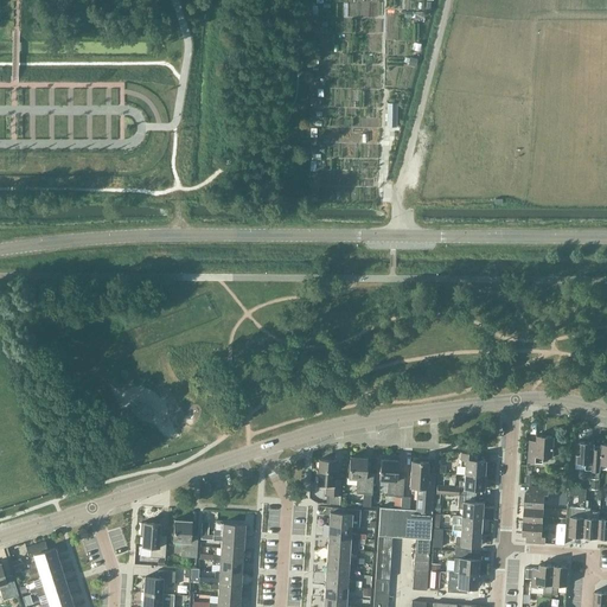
[(387,102),(387,127),(396,127),(396,103),(387,102)]
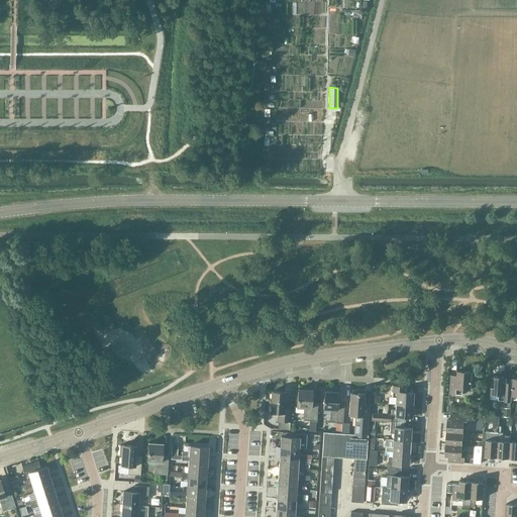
[(285,89),(284,105),(292,105),(293,89),(285,89)]
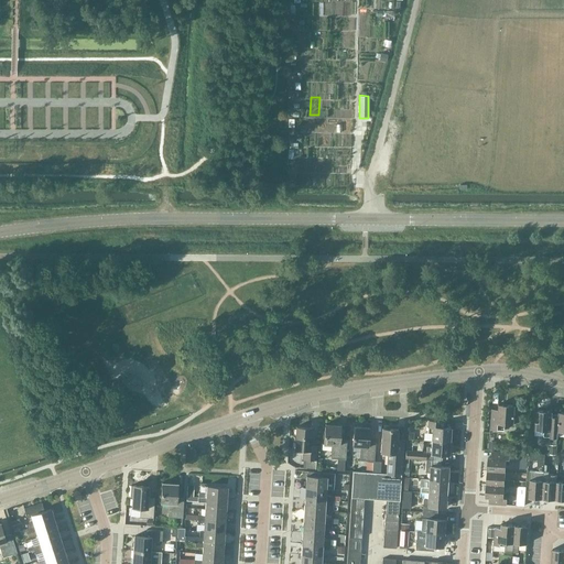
[(314,129),(314,115),(304,115),(304,128),(314,129)]
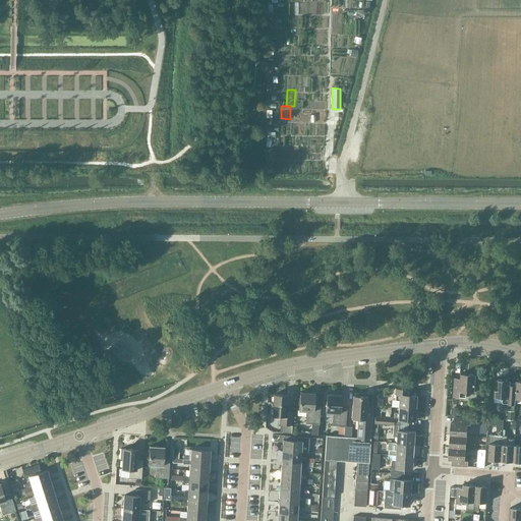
[(269,140),(278,141),(278,131),(269,130),(269,140)]
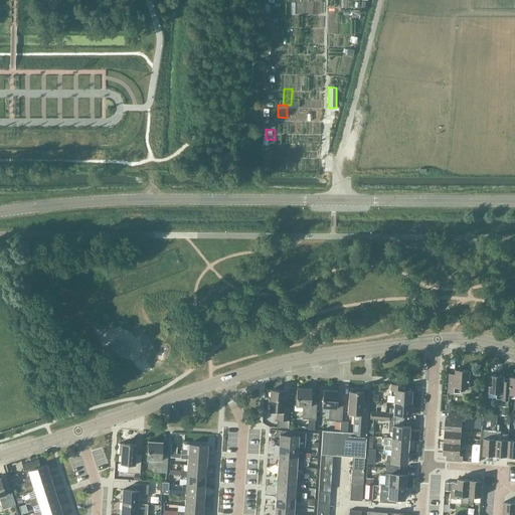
[(471,370),(456,369),(456,373),(450,373),(448,391),(461,392),(462,386),(470,387),(471,370)]
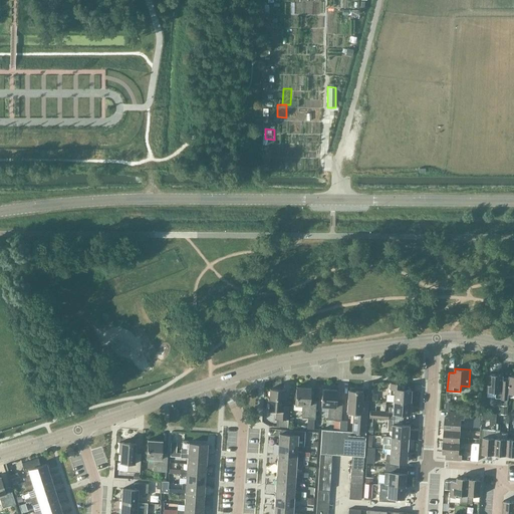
[(489,373),(488,391),(496,392),(496,398),(508,399),(509,393),(508,393),(509,379),(503,379),(503,377),(503,374),(489,373)]
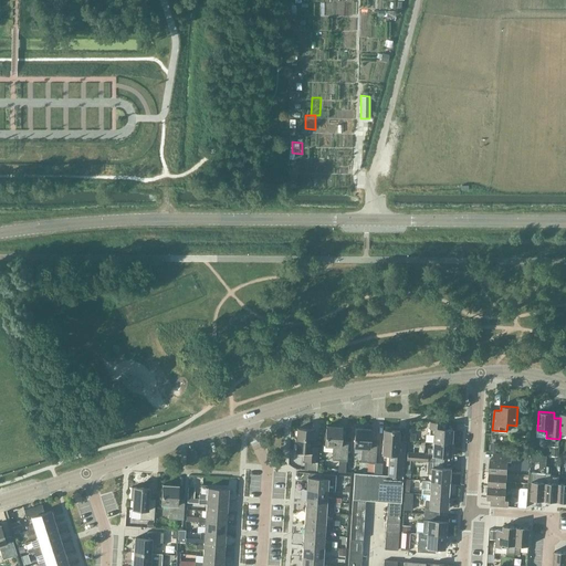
[(433,442),(451,443),(452,429),(444,429),(444,422),(430,421),(429,435),(433,435),(433,442)]
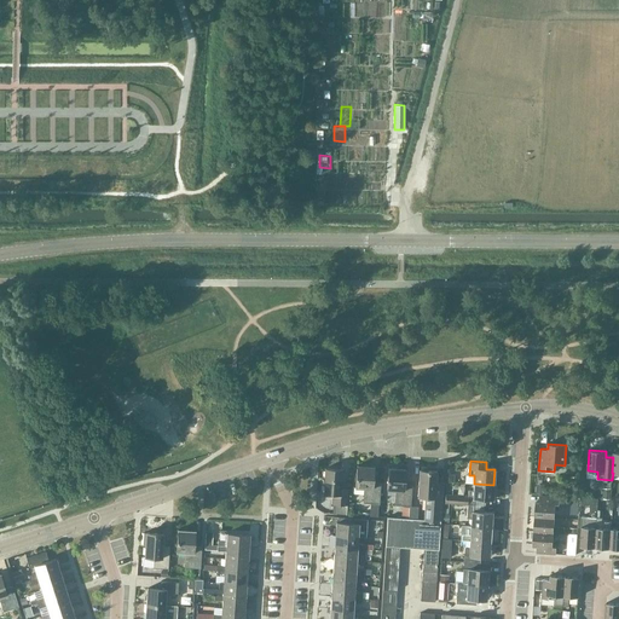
[(364,502),(370,503),(369,516),(377,516),(379,503),(380,482),(372,481),(374,467),(357,466),(356,487),(364,487),(364,502)]
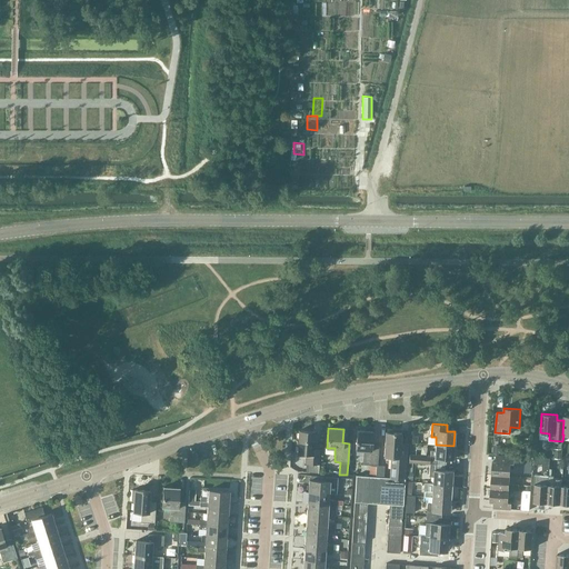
[(306,462),(306,471),(318,472),(319,463),(320,450),(312,449),(315,431),(299,430),(297,452),(306,453),(306,462)]
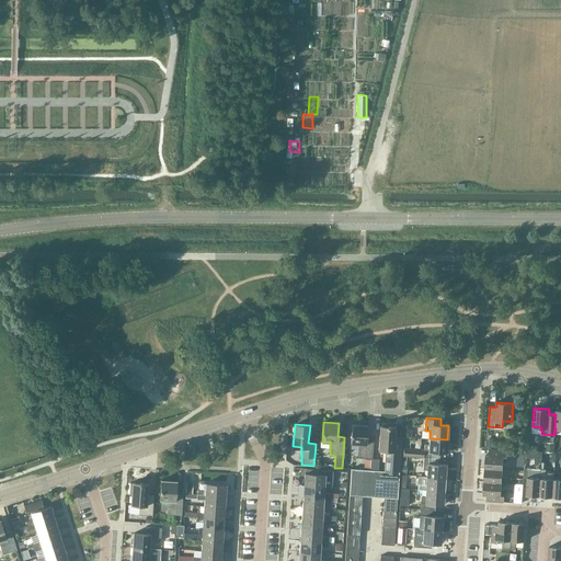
[(357,457),(371,458),(373,439),(366,438),(367,425),(352,424),(351,444),(358,444),(357,457)]
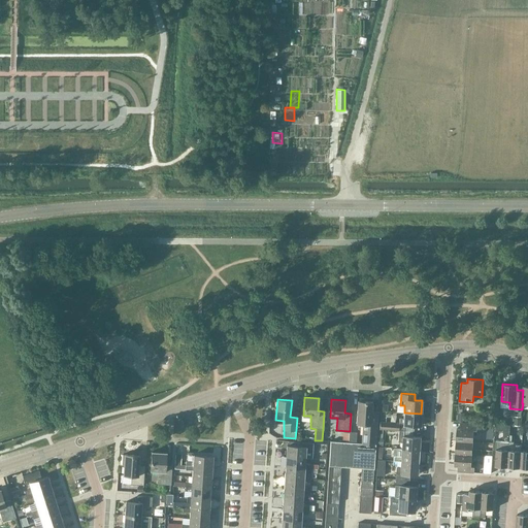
[(358,400),(356,423),(362,424),(361,443),(375,443),(376,428),(377,411),(371,411),(372,401),(358,400)]
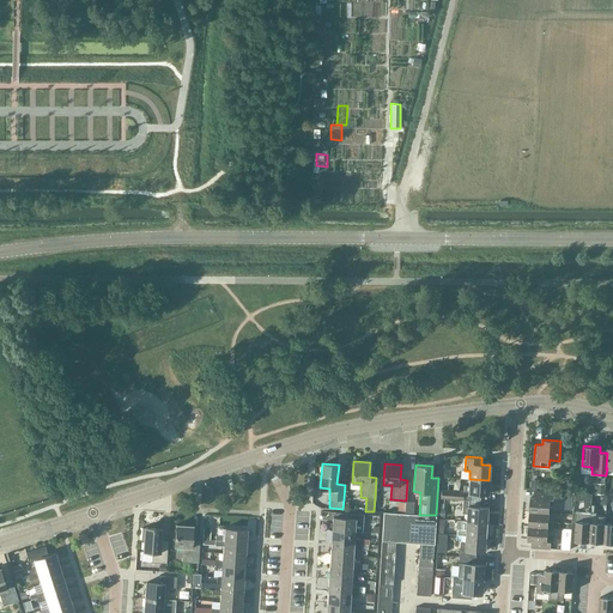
[(489,480),(469,479),(468,485),(463,485),(463,491),(441,490),(441,498),(462,499),(479,501),(479,495),(487,495),(489,480)]
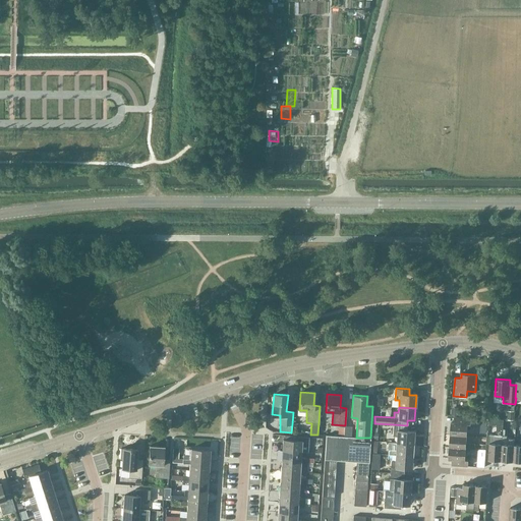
[(451,421),(451,435),(467,436),(467,428),(471,428),(471,417),(455,416),(455,422),(451,421)]
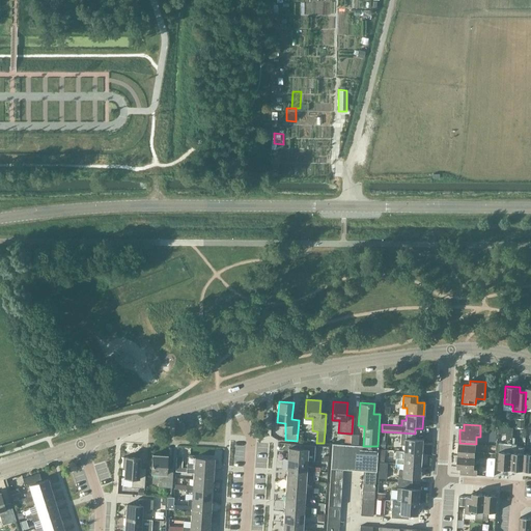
[(499,426),(499,428),(500,429),(500,432),(506,432),(505,443),(511,443),(512,434),(513,427),(499,426)]
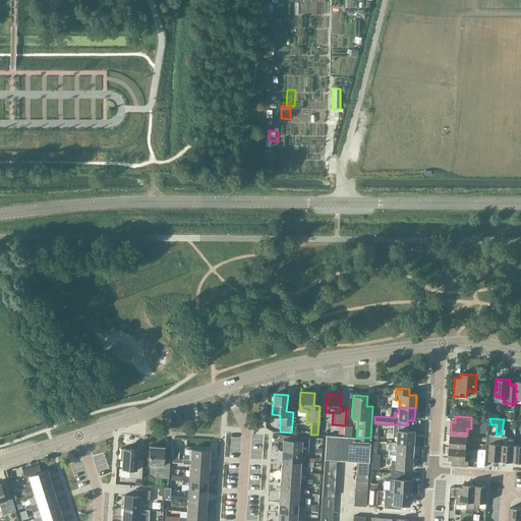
[(393,424),(392,436),(397,437),(396,443),(413,444),(414,431),(406,430),(407,425),(393,424)]
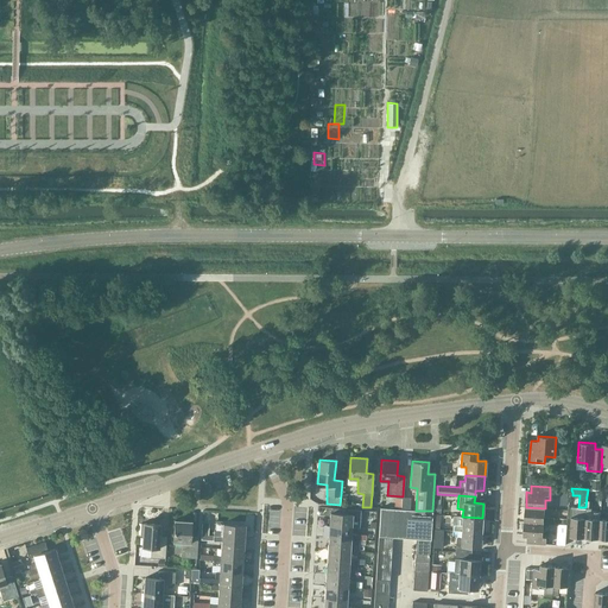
[(586,507),(581,507),(580,507),(572,506),(570,536),(584,537),(587,507),(586,507)]
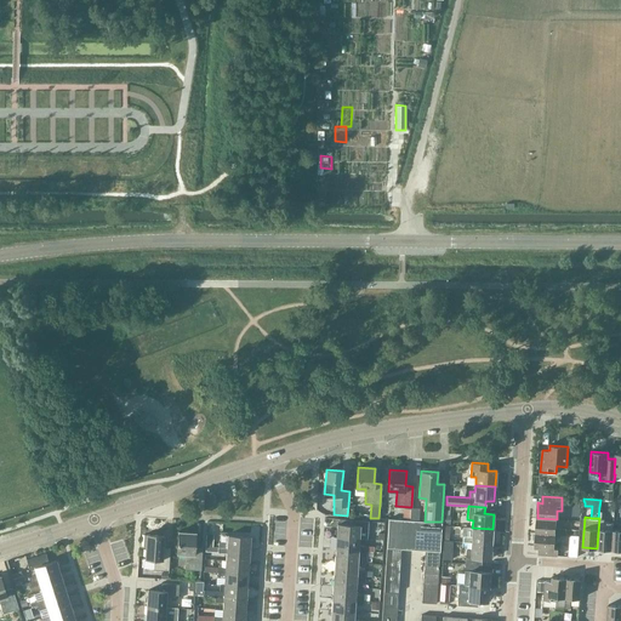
[(414,550),(415,520),(389,518),(387,547),(402,548),(414,550)]
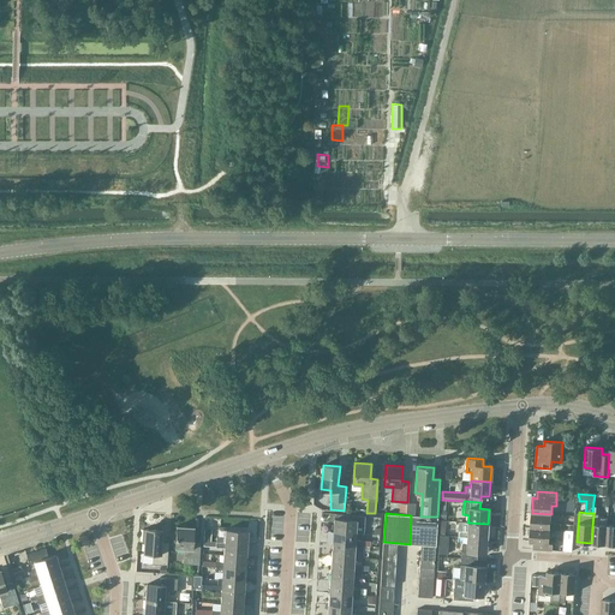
[(551,514),(532,513),(531,527),(550,529),(561,529),(561,524),(550,523),(551,514)]
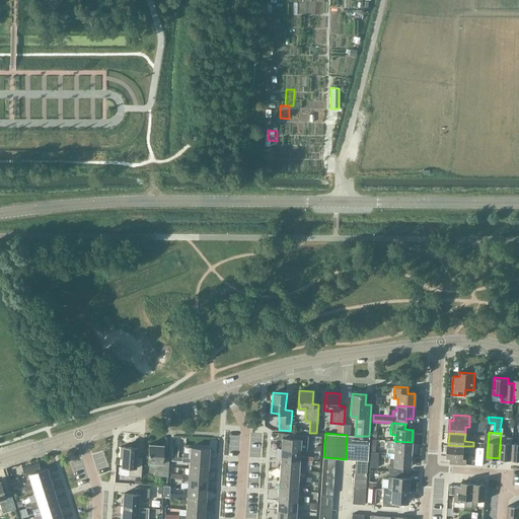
[(501,433),(499,458),(511,459),(513,437),(505,437),(506,434),(501,433)]
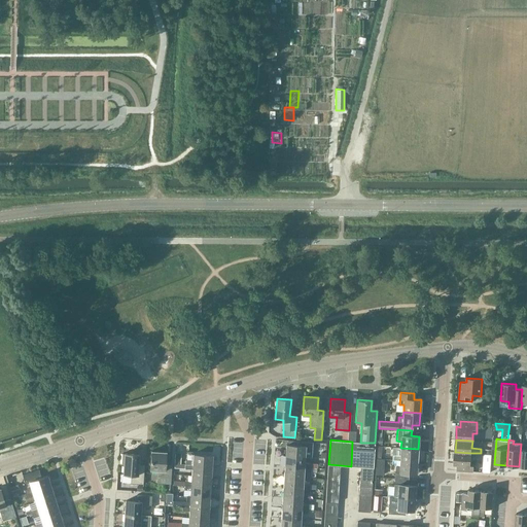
[(286,445),(285,455),(305,457),(312,457),(313,442),(302,442),(288,441),(288,445),(286,445)]
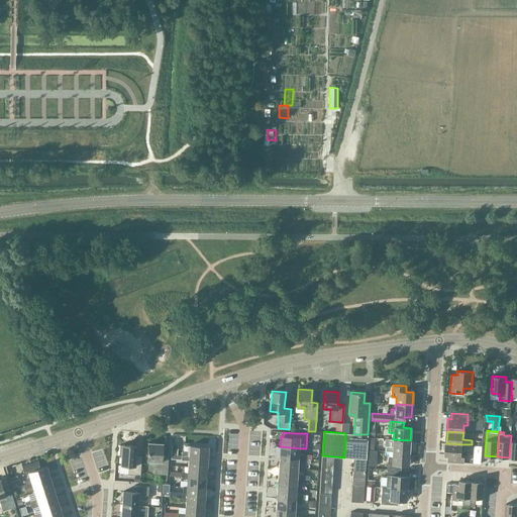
[(345,433),(344,457),(353,457),(366,458),(367,449),(368,436),(368,434),(353,434),(345,433)]
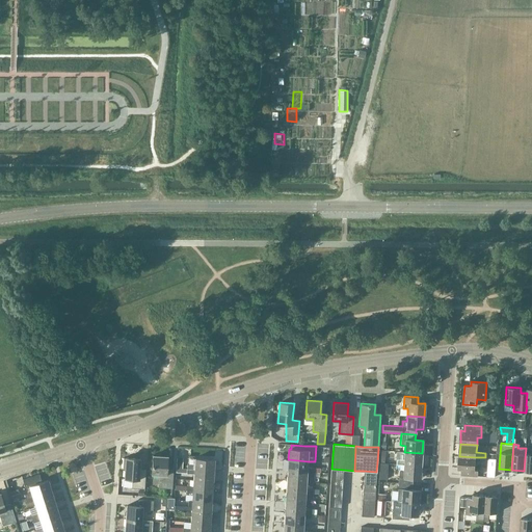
[(396,459),(396,464),(403,464),(421,467),(422,453),(404,452),(404,460),(396,459)]
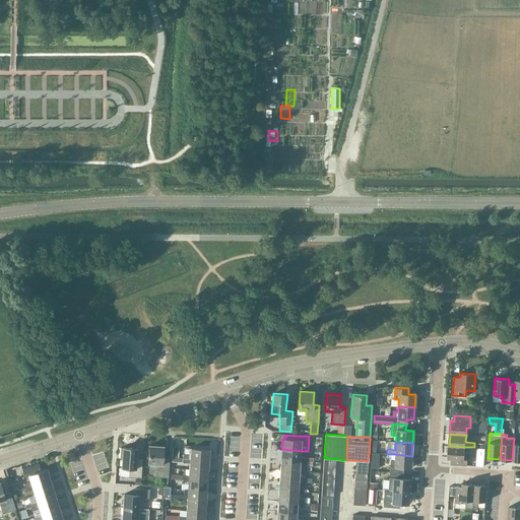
[(168,476),(169,459),(163,458),(164,446),(149,445),(148,463),(155,463),(155,475),(168,476)]
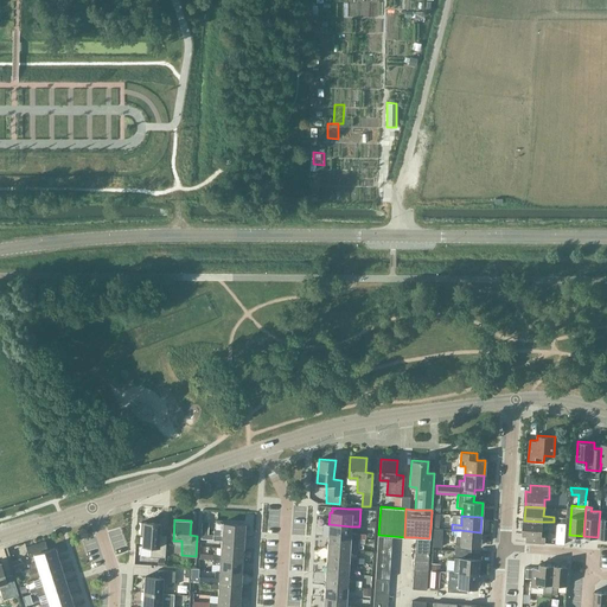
[(543,522),(524,521),(523,535),(526,536),(526,542),(545,543),(547,530),(542,530),(543,522)]
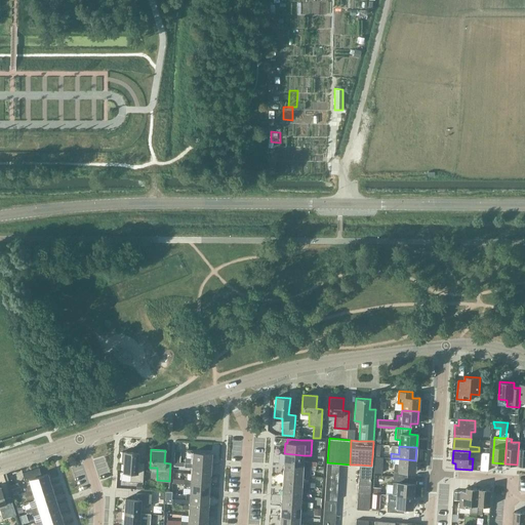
[(122,451),(121,461),(123,461),(122,472),(122,480),(129,481),(143,482),(144,468),(137,468),(137,462),(138,452),(124,451),(122,451)]
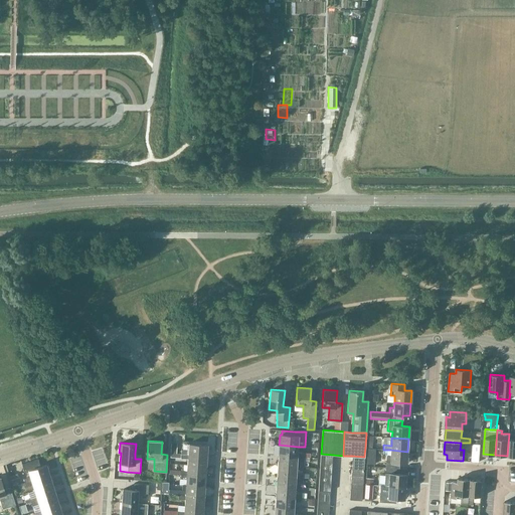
[(181,454),(206,456),(207,445),(188,444),(188,450),(181,450),(181,454)]
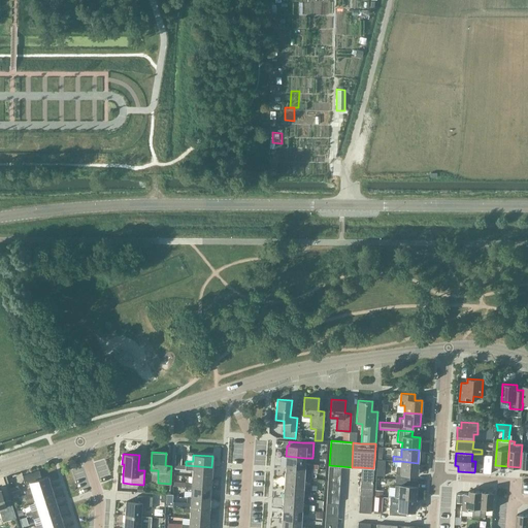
[(286,456),(285,467),(310,468),(311,464),(304,463),(305,458),(286,456)]
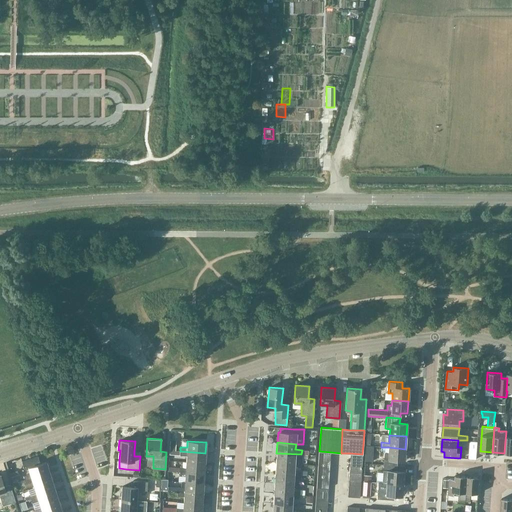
[(383,459),(383,465),(397,466),(397,460),(404,461),(405,449),(388,447),(388,453),(384,453),(383,459)]
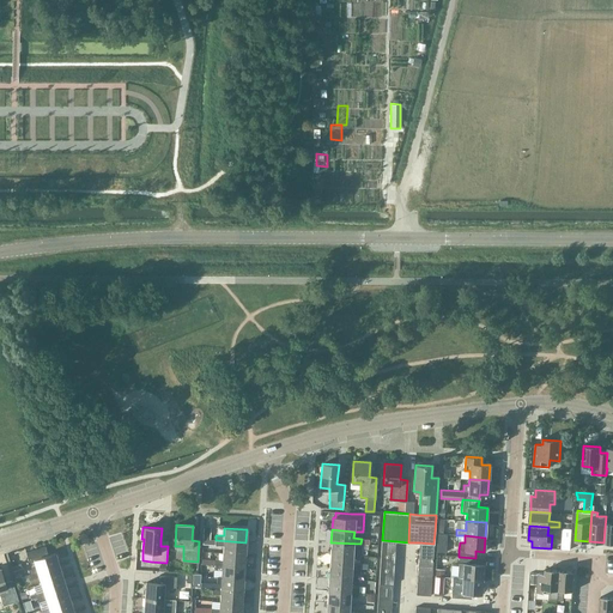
[(246,542),(216,540),(216,541),(204,540),(202,544),(223,546),(223,553),(246,554),(246,542)]
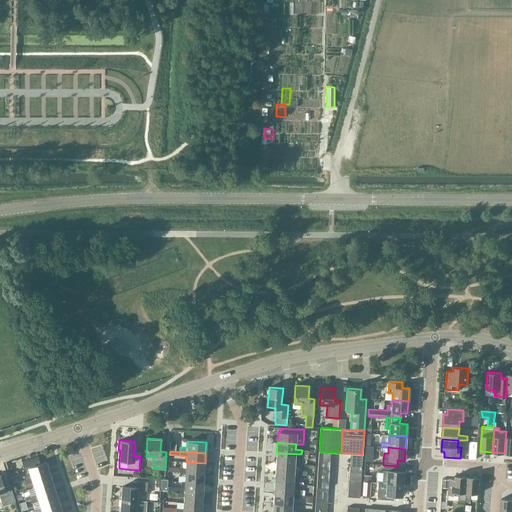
[(319,451),(316,488),(328,488),(331,452),(319,451)]
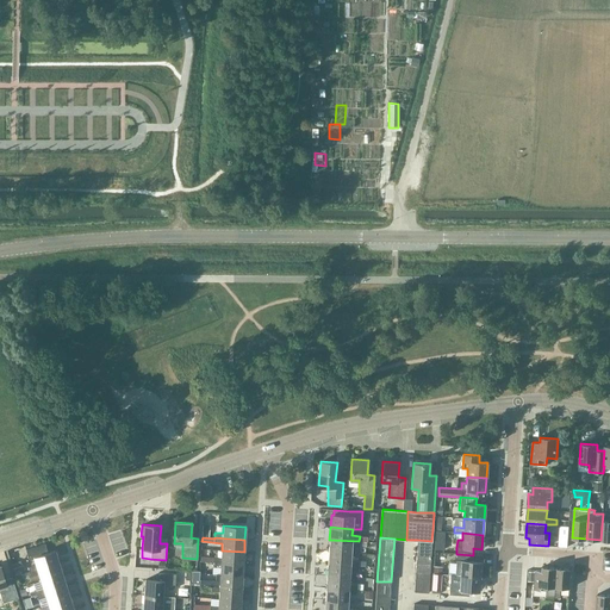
[(329,540),(329,552),(352,553),(352,546),(360,546),(360,541),(329,540)]
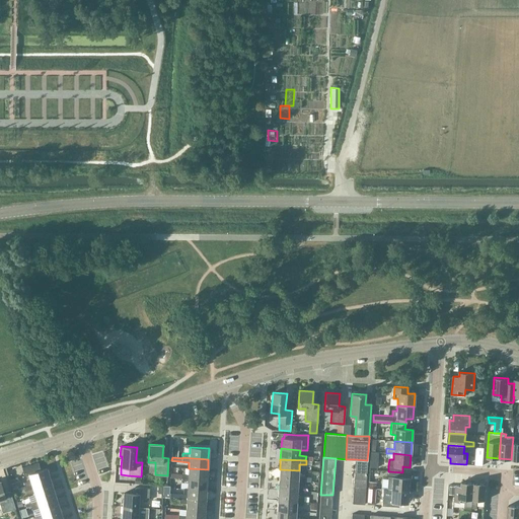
[(355,459),(354,485),(366,486),(367,460),(355,459)]
